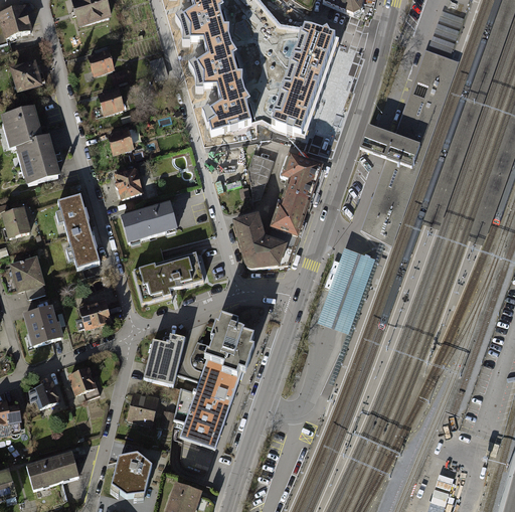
[(72,0),(79,27),(112,18),(107,0),(72,0)]
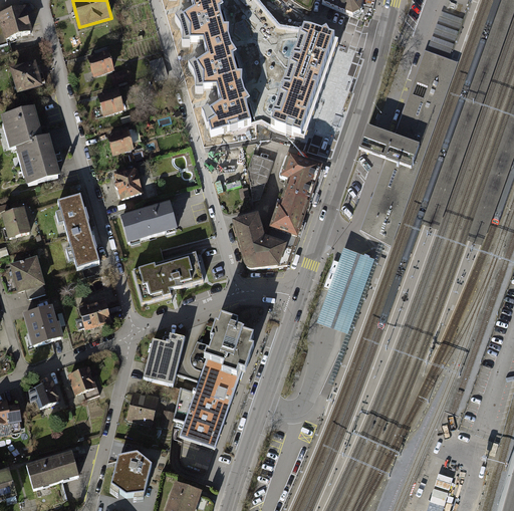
[(209,123),(212,135),(252,122),(246,102),(251,100),(245,92),(242,82),(243,73),(238,73),(233,56),(237,53),(232,45),(229,36),(230,26),(225,26),(220,9),(224,6),(220,0),(192,0),(195,9),(184,17),(190,27),(190,40),(204,40),(208,56),(197,64),(204,74),(204,87),(217,87),(221,103),(210,110),(215,119),(209,123)]
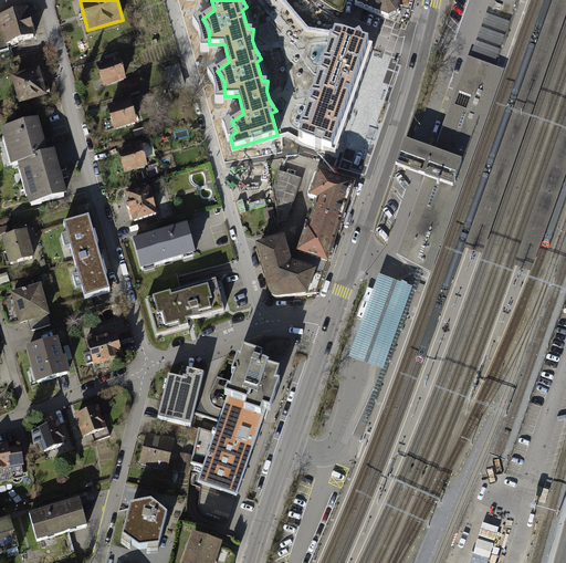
[(355,0),(354,6),(390,21),(398,17),(401,0),(355,0)]
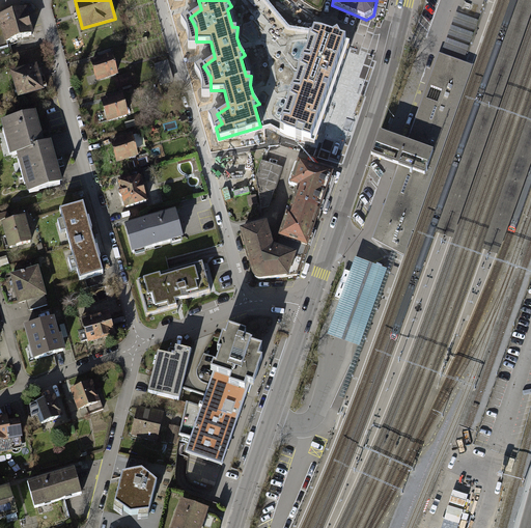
[(519,0),(436,231),(453,237),(530,11),(530,0),(519,0)]
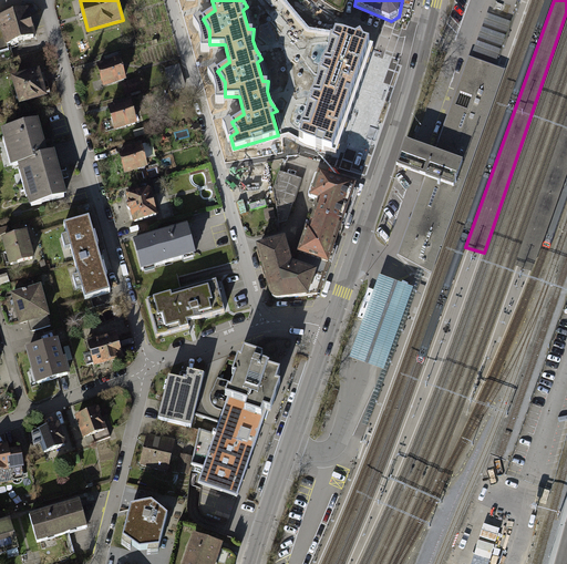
[(290,134),(306,144),(337,154),(373,47),(344,36),(309,30),(288,2),(276,11),(265,13),(294,123),(290,134)]
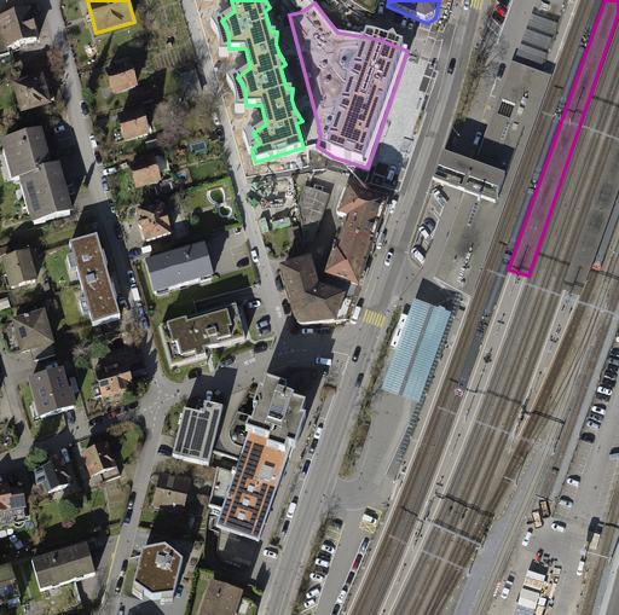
[(36,38),(28,6),(0,12),(0,25),(5,46),(36,38)]
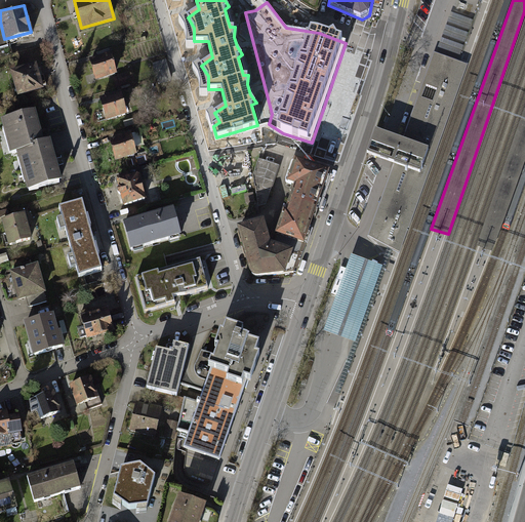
[(451,10),(447,19),(470,28),(474,18),(451,10)]
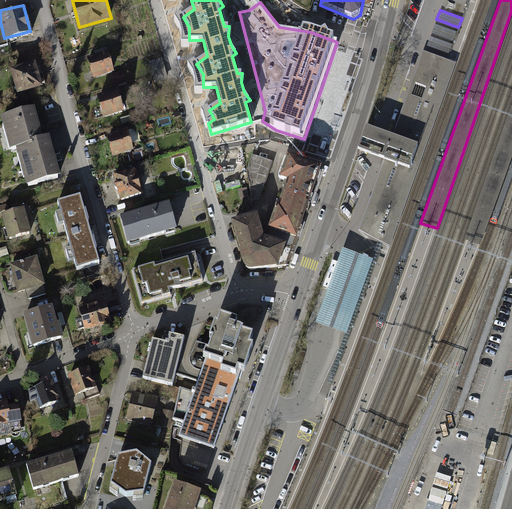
[(457,30),(435,22),(432,31),(454,39),(457,30)]
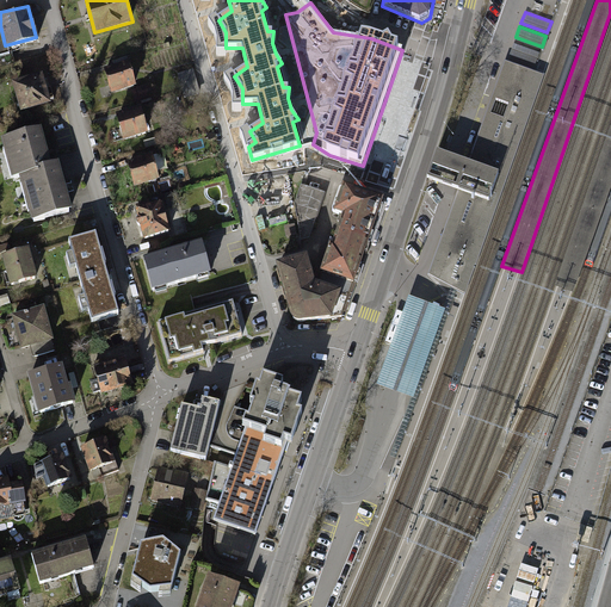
[(541,50),(514,42),(510,54),(536,62),(541,50)]
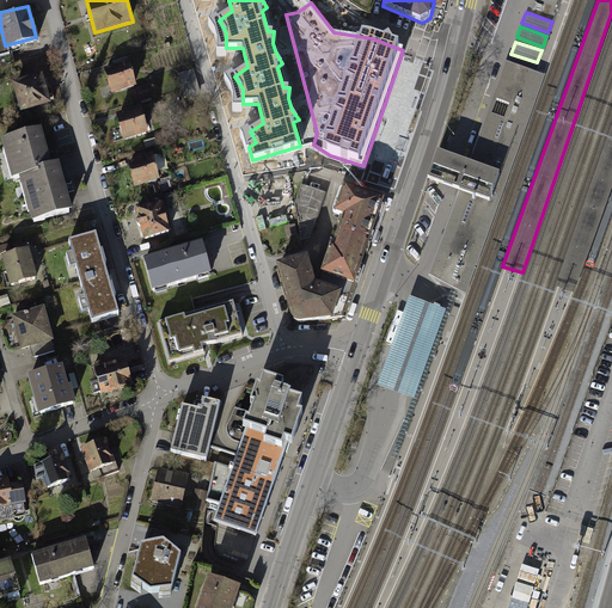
[(130,57),(104,65),(111,91),(138,84),(133,66),(130,57)]
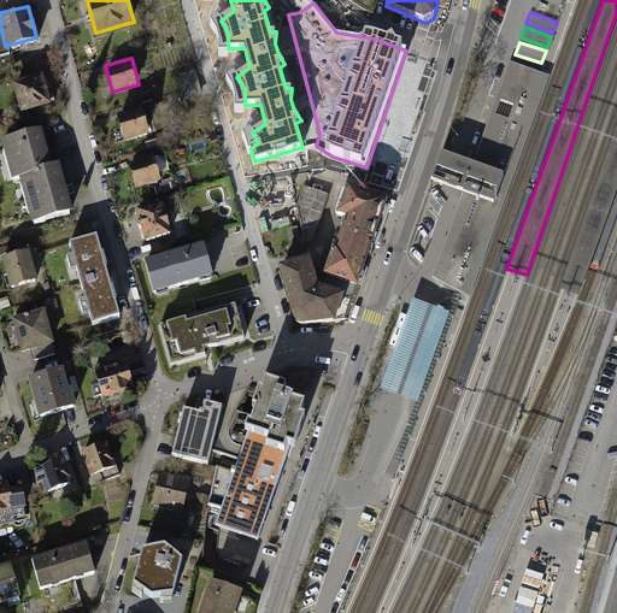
[(511,60),(474,164),(481,166),(486,155),(493,135),(492,134),(489,134),(491,131),(513,68),(539,76),(503,175),(498,190),(493,201),(463,286),(435,276),(465,190),(464,190),(463,190),(432,276),(433,276),(470,295),(548,74),(511,60)]
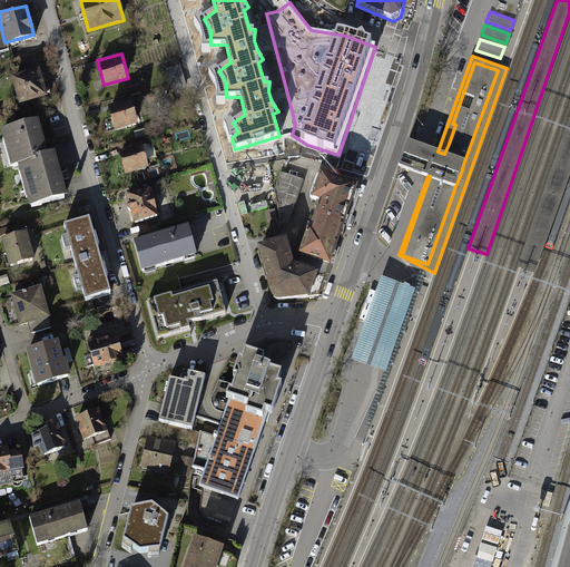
[(169,65),(172,70),(184,66),(180,60),(169,65)]
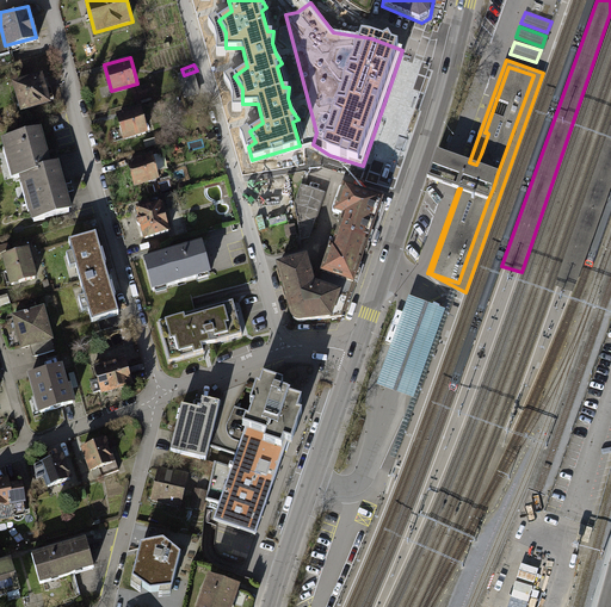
[(498,173),(534,75),(508,67),(486,130),(485,132),(487,132),(488,134),(481,154),(476,165),(469,162),(456,158),(448,155),(446,154),(445,154),(438,152),(432,166),(429,178),(438,181),(450,185),(455,187),(458,189),(460,189),(461,189),(431,273),(458,283),(488,199),(493,189),(498,173)]
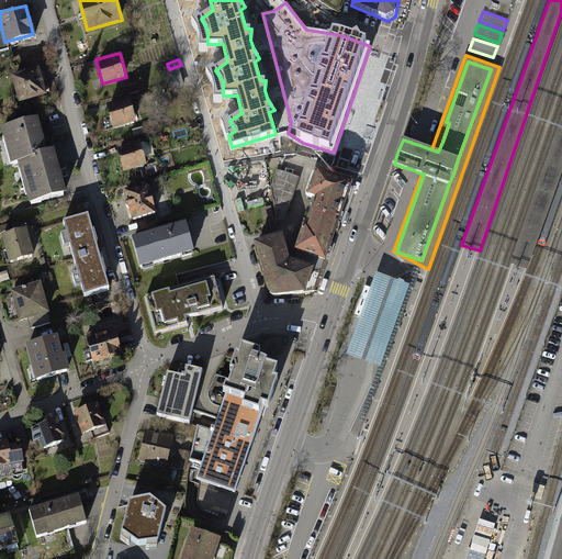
[(36,66),(7,75),(14,101),(44,92),(36,66)]
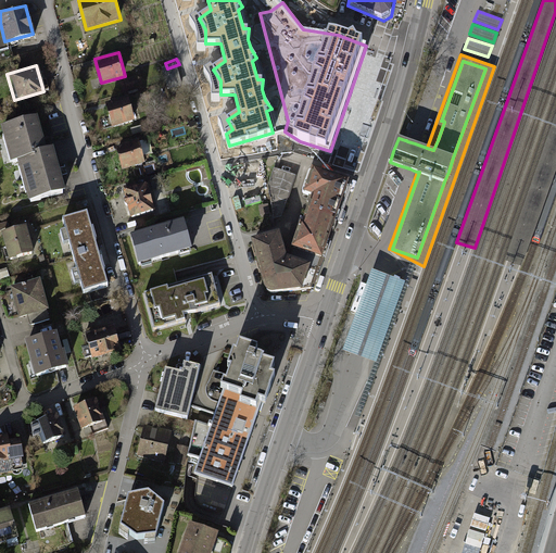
[(137,73),(125,77),(125,78),(119,79),(123,88),(127,87),(140,84),(137,73)]
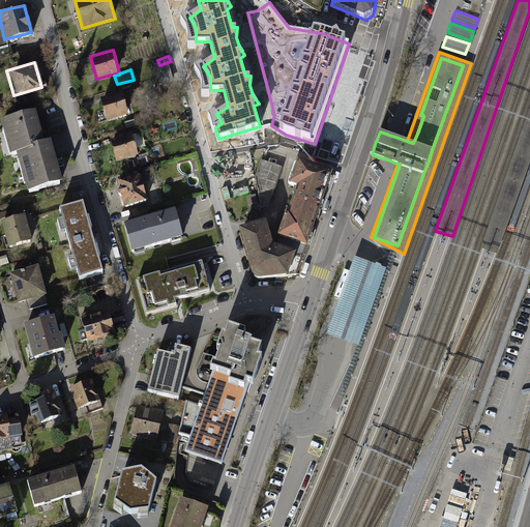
[(122,91),(100,97),(108,120),(128,114),(122,91)]
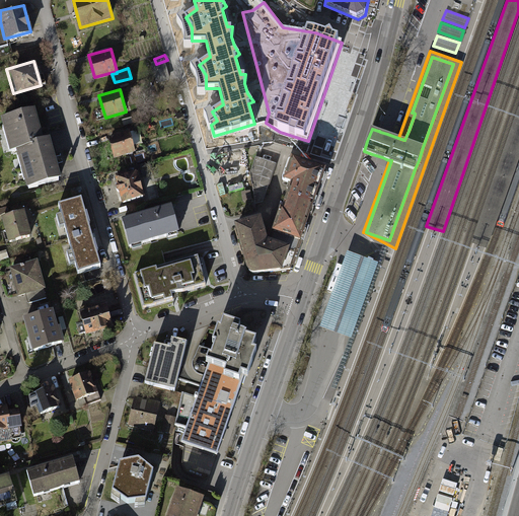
[(487,247),(518,156),(518,104),(471,242),(487,247)]
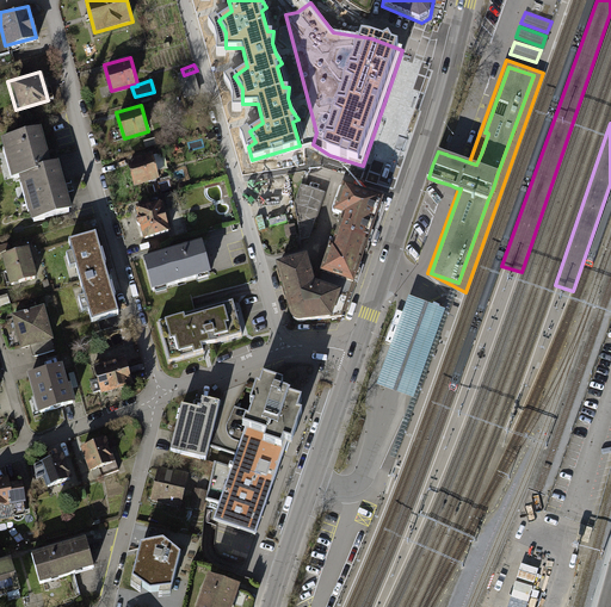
[(18,172),(49,163),(38,124),(0,135),(11,173),(18,172)]
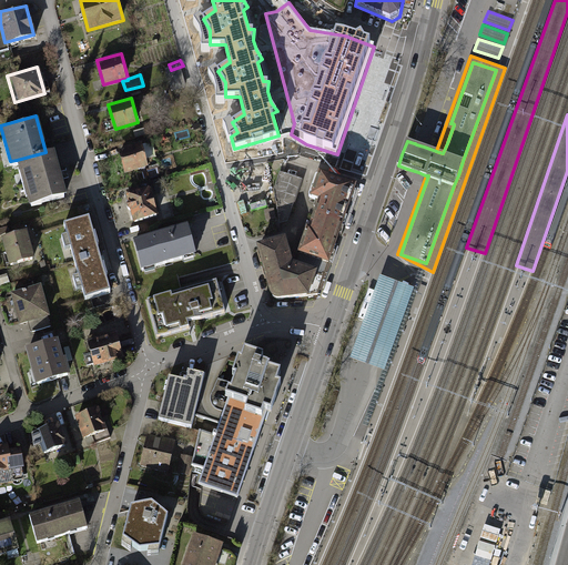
[(142,141),(119,148),(125,172),(149,165),(145,154),(142,141)]
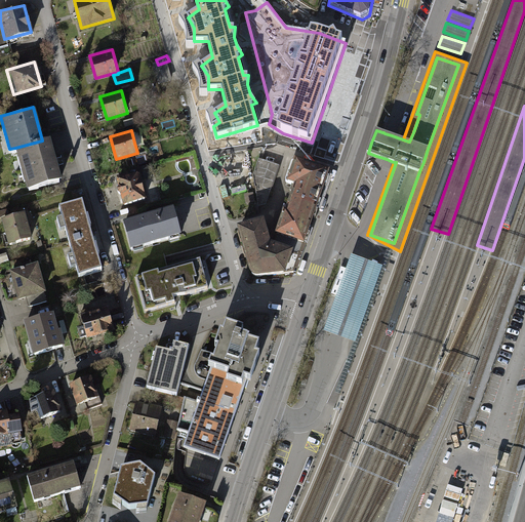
[(15,148),(27,188),(58,179),(47,138),(42,141),(15,148)]
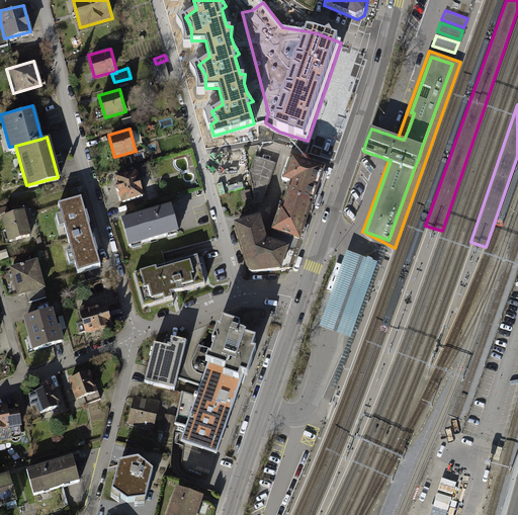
[(274,161),(255,154),(248,170),(254,200),(261,198),(274,161)]
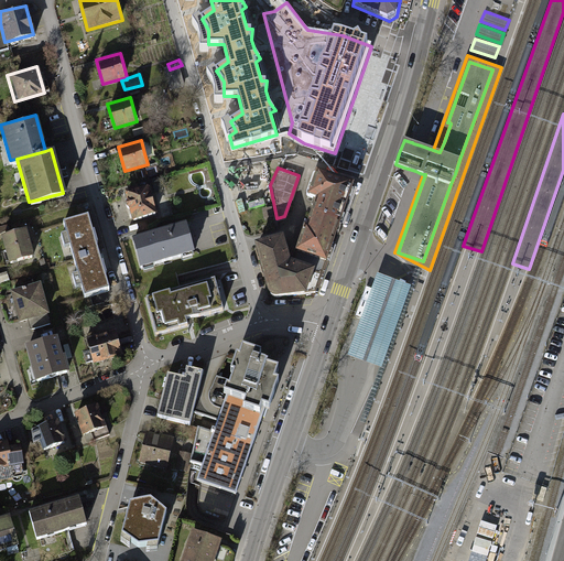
[(315,198),(312,208),(338,218),(351,182),(313,169),(305,192),(314,195),(313,197),(315,198)]
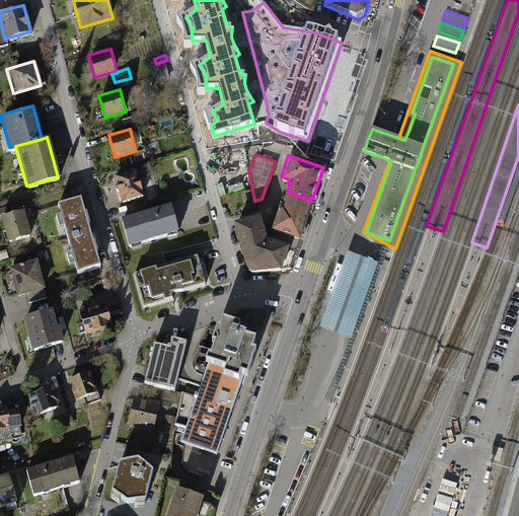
[(117,176),(116,176),(118,182),(117,185),(118,189),(120,190),(123,202),(143,196),(142,191),(143,190),(139,175),(138,175),(136,170),(127,173),(126,169),(116,172),(117,176)]
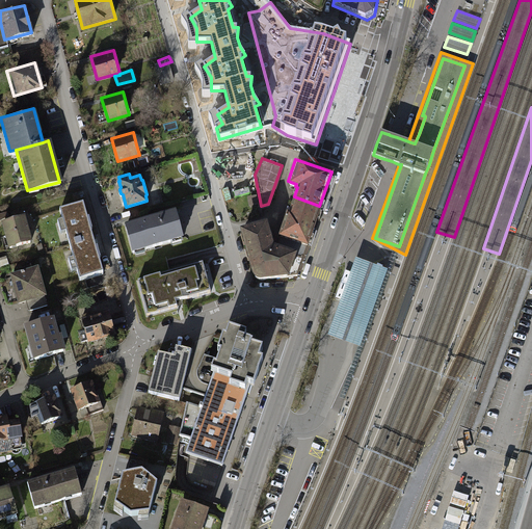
[(287,210),(278,233),(307,242),(319,206),(294,196),(289,211),(287,210)]
